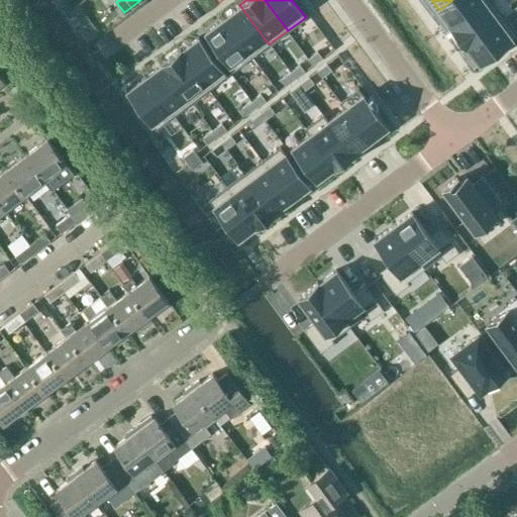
[(452,0),(439,10),(452,27),(451,27),(451,28),(489,0),(452,0)]
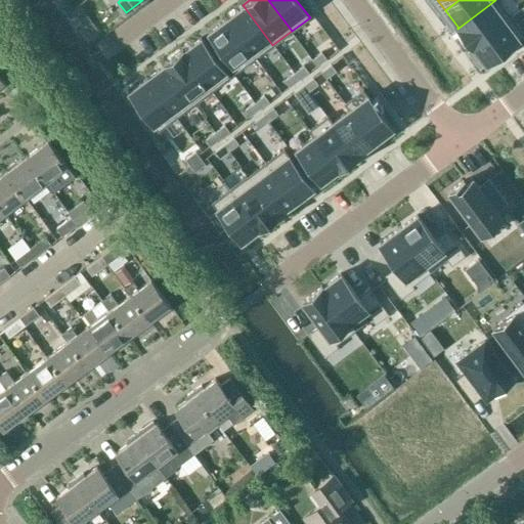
[(498,0),(495,0),(457,29),(471,46),(512,16),(498,0)]
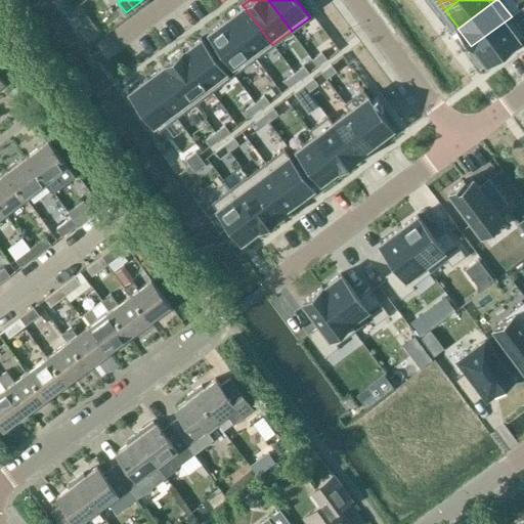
[(244,6),(225,19),(255,58),(272,45),(244,6)]
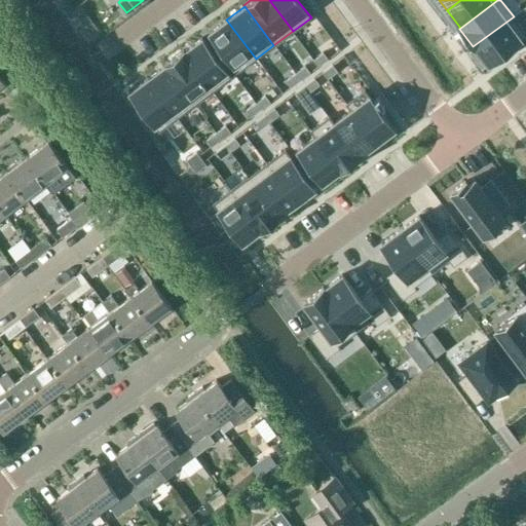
[(525,33),(514,16),(473,46),(474,47),(475,47),(488,65),(525,36),(525,33)]
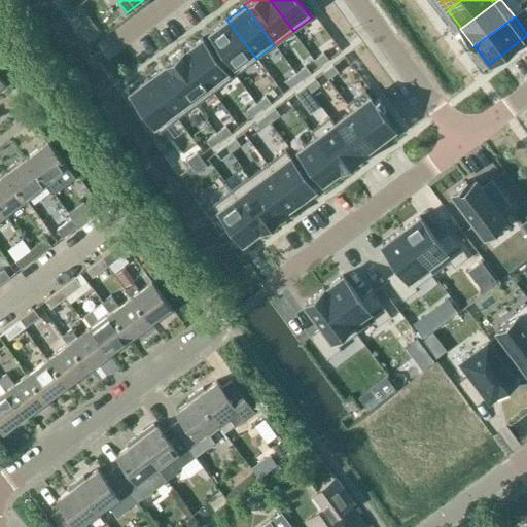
[(226,20),(209,33),(239,72),(256,59),(226,20)]
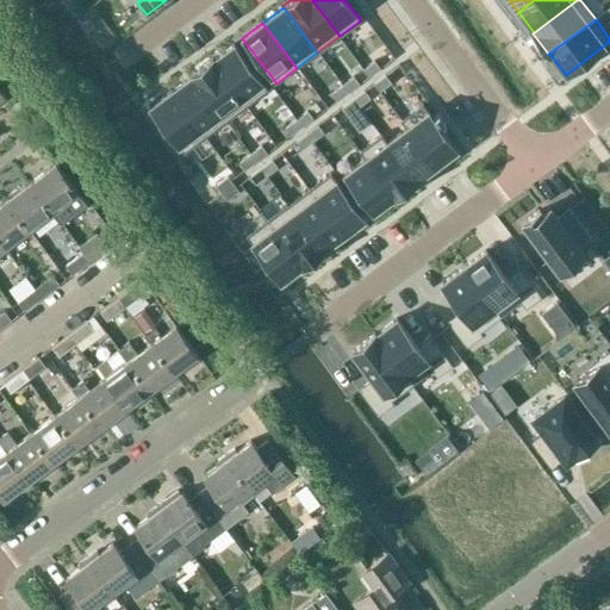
[(234,44),(213,60),(248,105),(268,89),(234,44)]
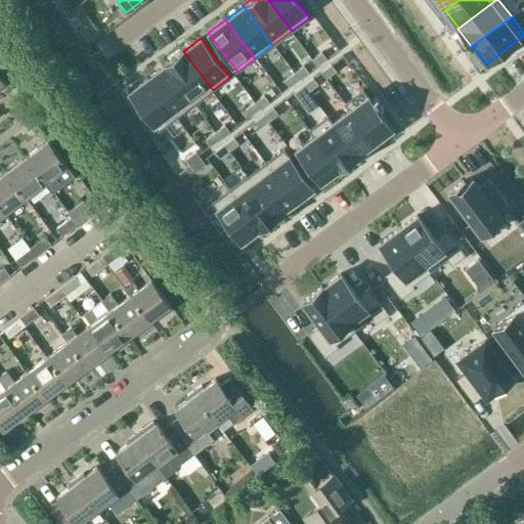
[(182,50),(163,64),(164,66),(193,104),(213,90),(183,51),(182,50)]
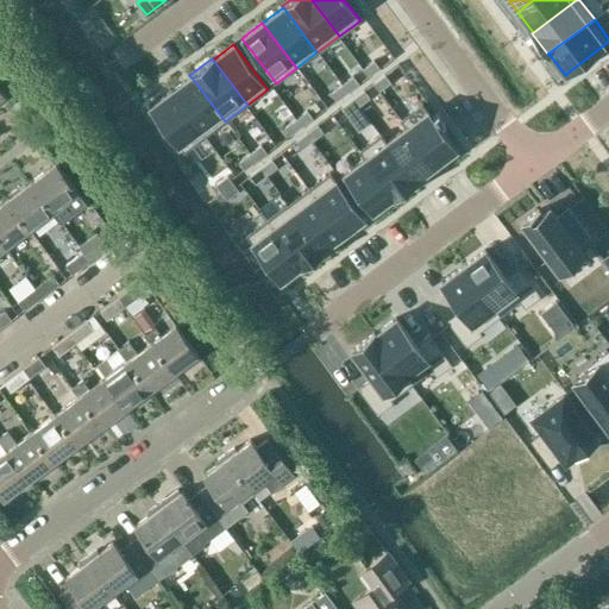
[(374,61),(363,69),(369,76),(380,68),(374,61)]
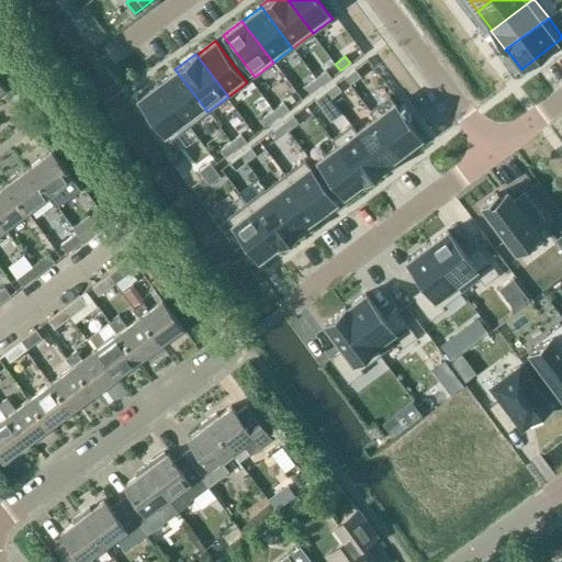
[(355,69),(345,77),(350,83),(360,76),(355,69)]
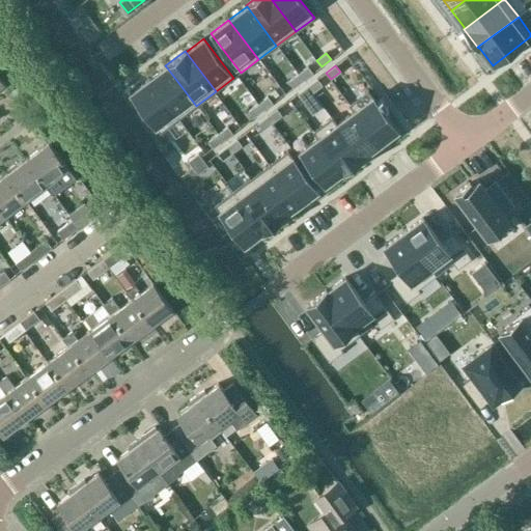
[(166,66),(148,80),(178,119),(196,106),(166,66)]
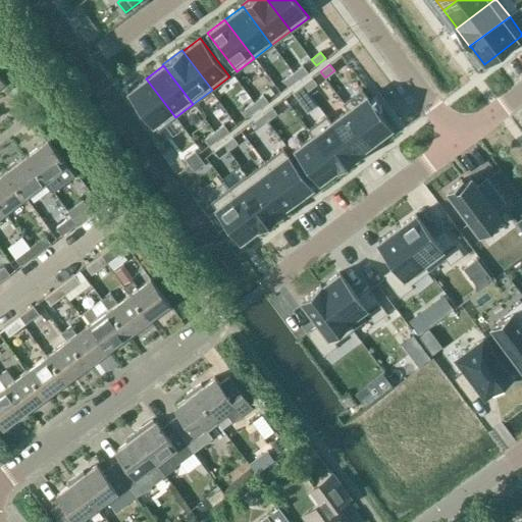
[(303,65),(293,72),(298,79),(308,71),(303,65)]
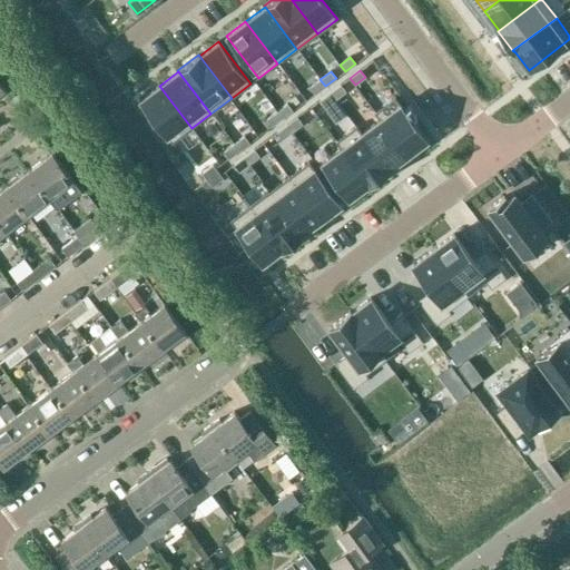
[(315,94),(325,86),(320,79),(310,87),(315,94)]
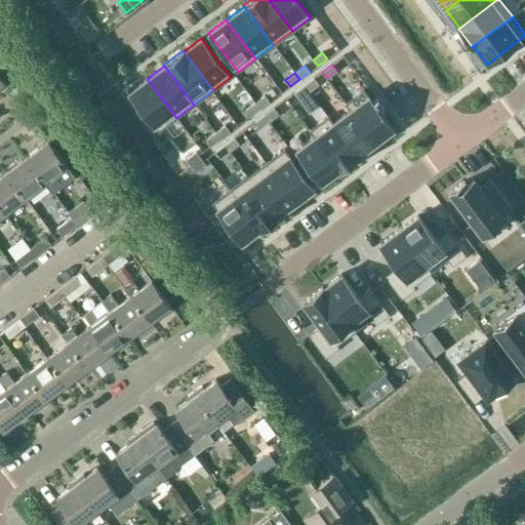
[(309,91),(319,84),(314,78),(304,85),(309,91)]
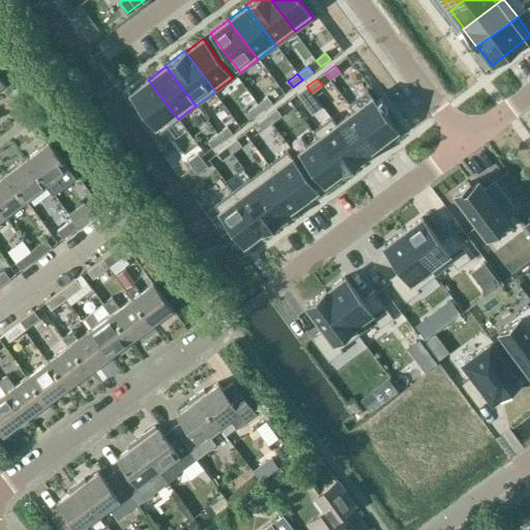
[(148,80),(130,93),(159,133),(178,119),(148,80)]
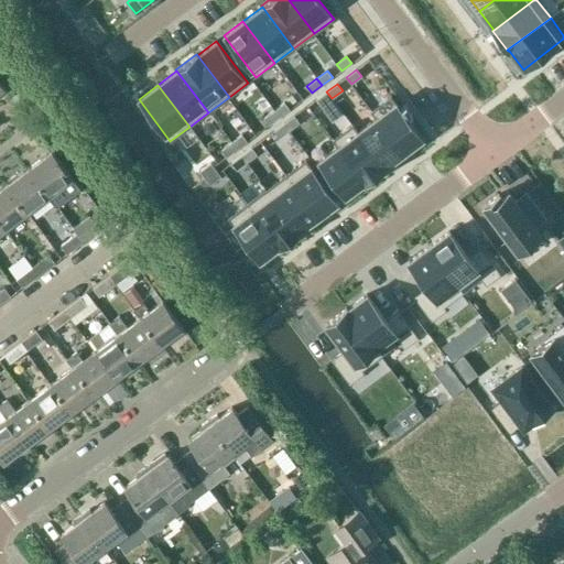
[(326,91),(316,99),(322,106),(332,98),(326,91)]
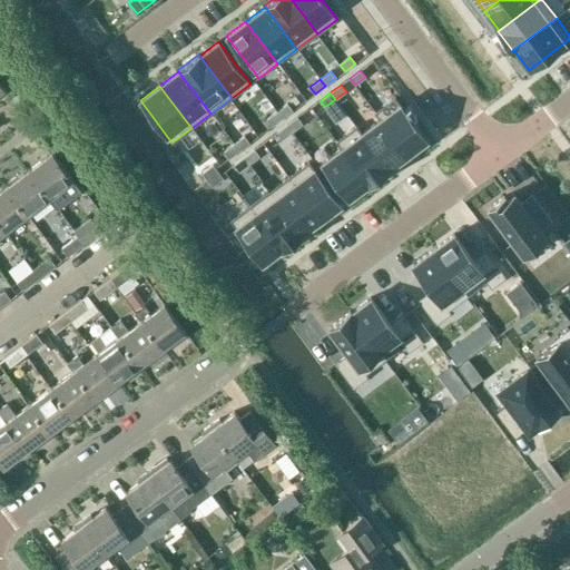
[(395,97),(374,112),(379,119),(405,155),(426,139),(395,97)]
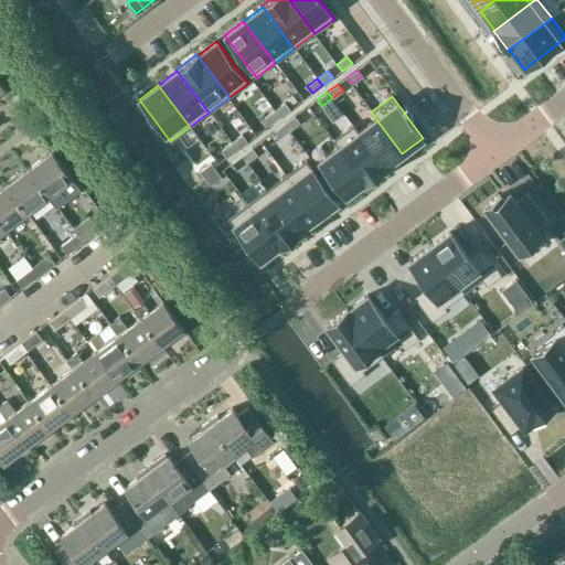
[(285,103),(275,110),(279,117),(290,109),(285,103)]
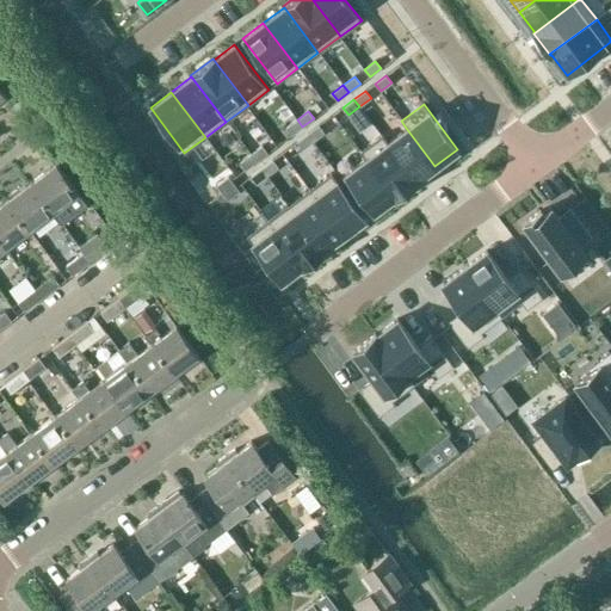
[(285,128),(291,135),(302,127),(297,119),(285,128)]
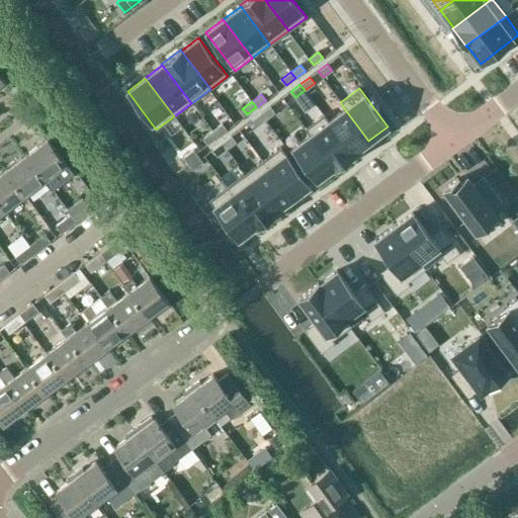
[(270,106),(261,113),(265,119),(275,112),(270,106)]
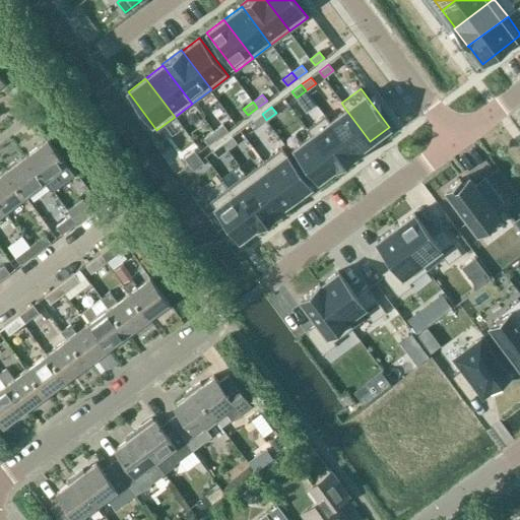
[(345,109),(330,121),(354,153),(370,141),(345,109)]
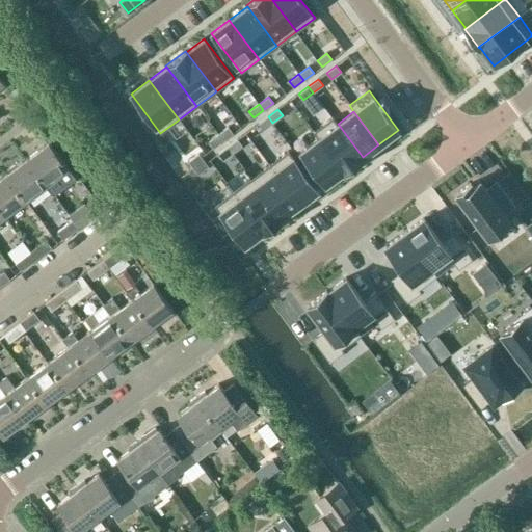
[(268,116),(258,124),(263,130),(272,123),(268,116)]
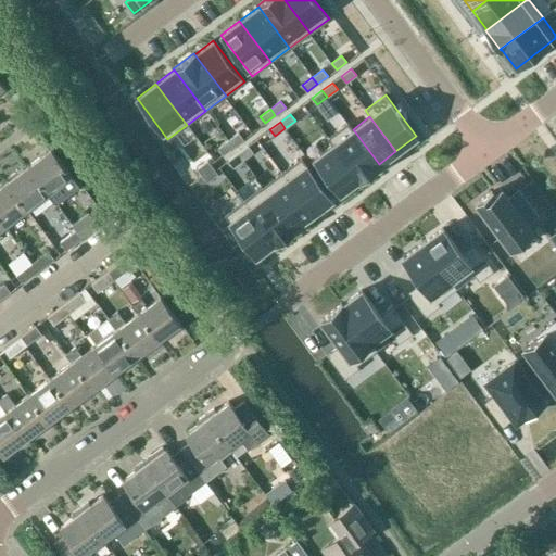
[(348,123),(327,138),(332,144),(358,179),(359,180),(380,165),(379,164),(353,129),(348,123)]
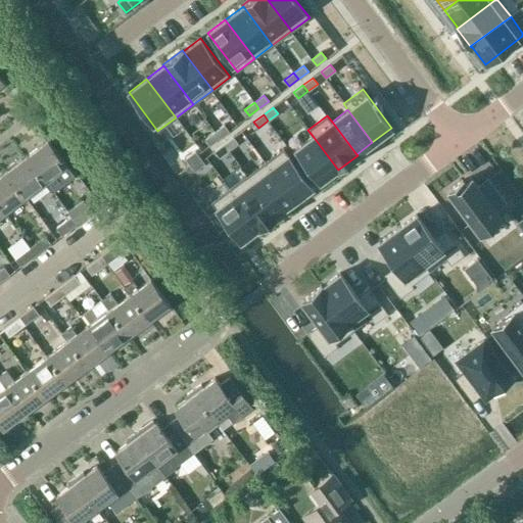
[(224,125),(215,132),(220,138),(229,131),(224,125)]
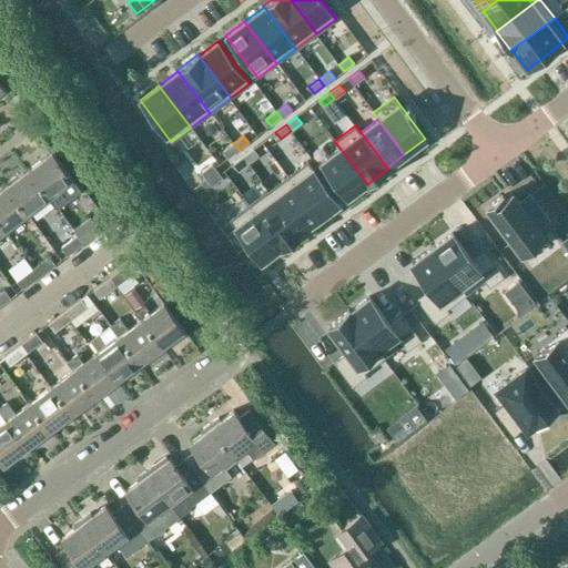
[(233,143),(223,151),(227,158),(239,150),(233,143)]
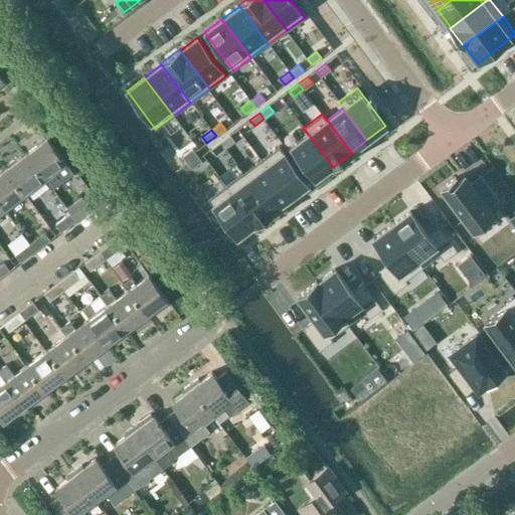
[(308,134),(291,147),(315,179),(332,166),(308,134)]
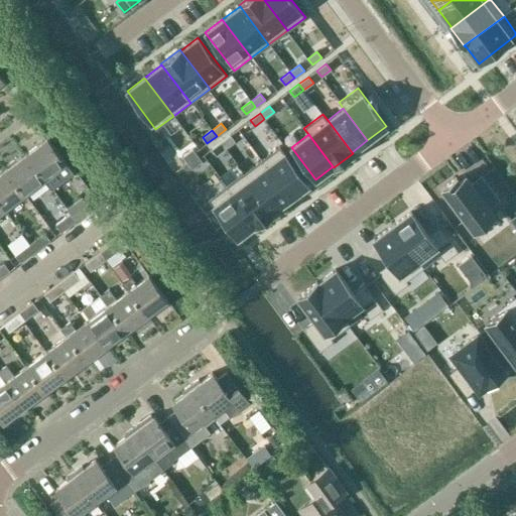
[(235,141),(230,135),(221,142),(226,148),(235,141)]
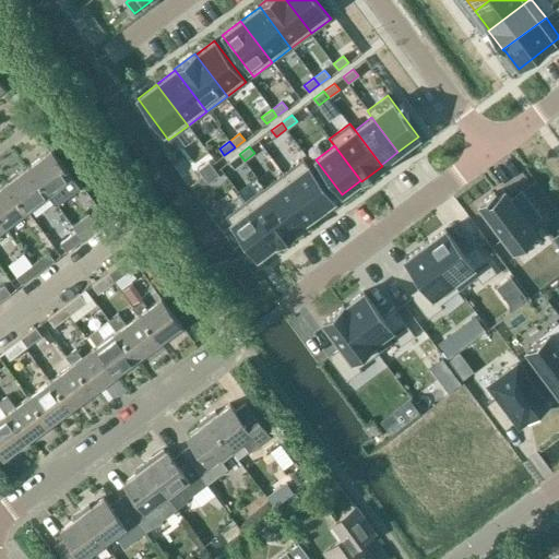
[(49,150),(27,165),(48,193),(60,186),(69,198),(80,190),(49,150)]
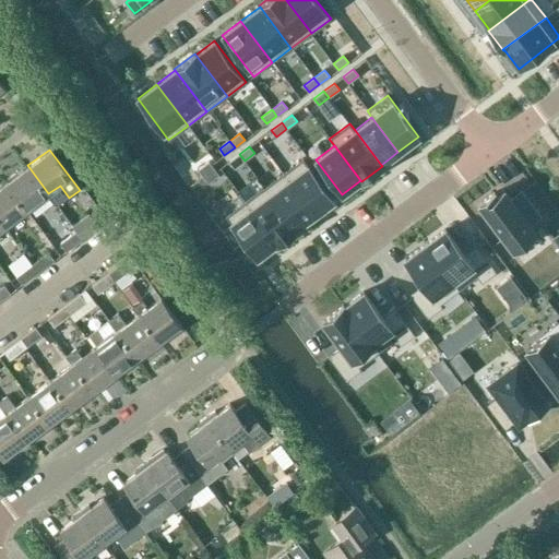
[(245,161),(239,154),(229,162),(234,168),(245,161)]
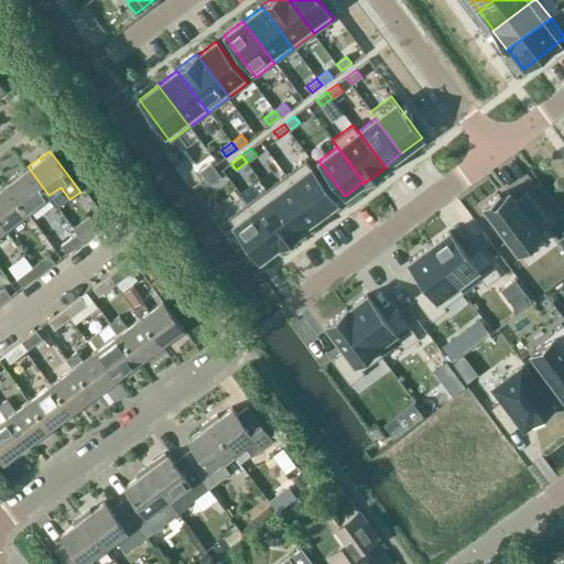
[(305,160),(286,174),(318,216),(337,202),(305,160)]
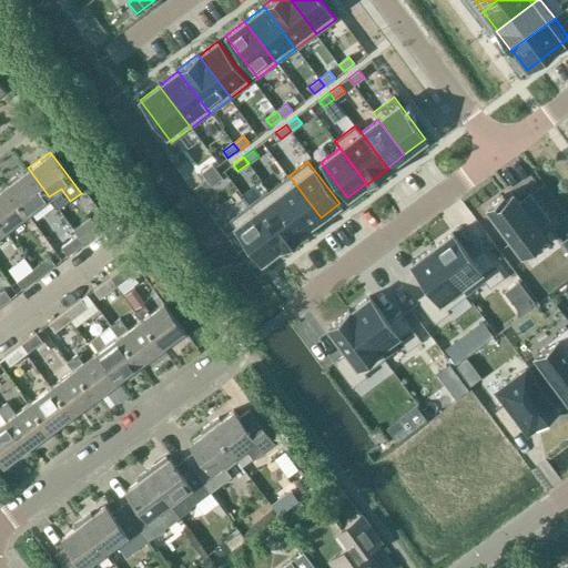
[(217,171),(212,164),(201,172),(206,179),(217,171)]
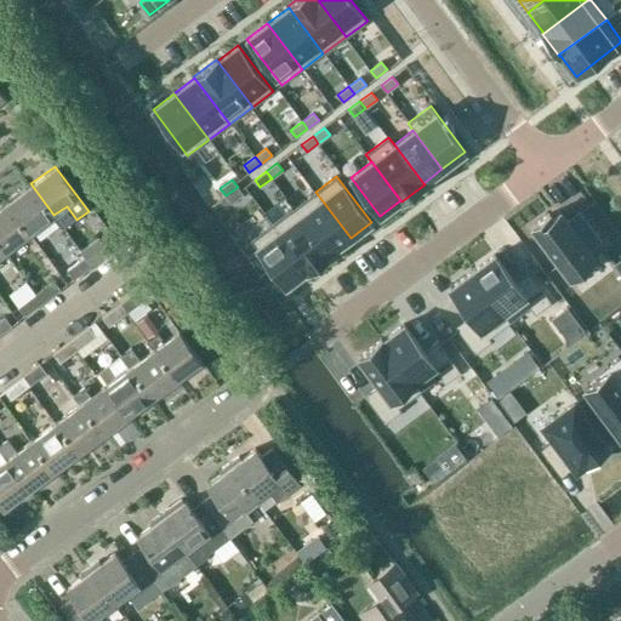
[(30,183),(6,203),(29,233),(53,215),(30,183)]
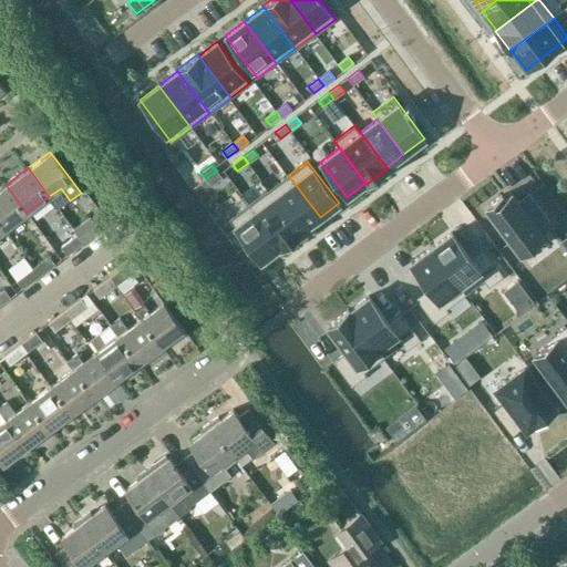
[(212,185),(222,177),(217,171),(206,178),(212,185)]
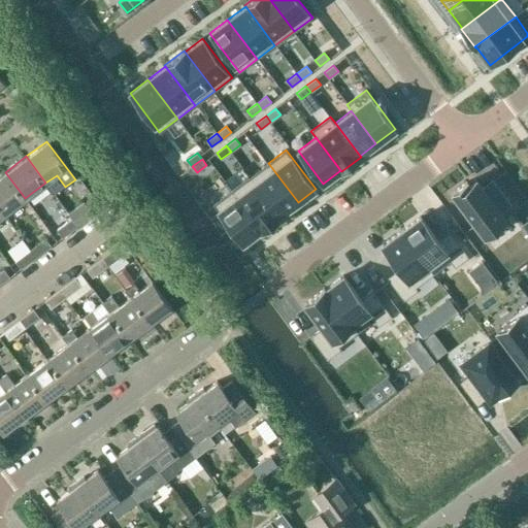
[(268,163),(251,176),(279,216),(298,202),(268,163)]
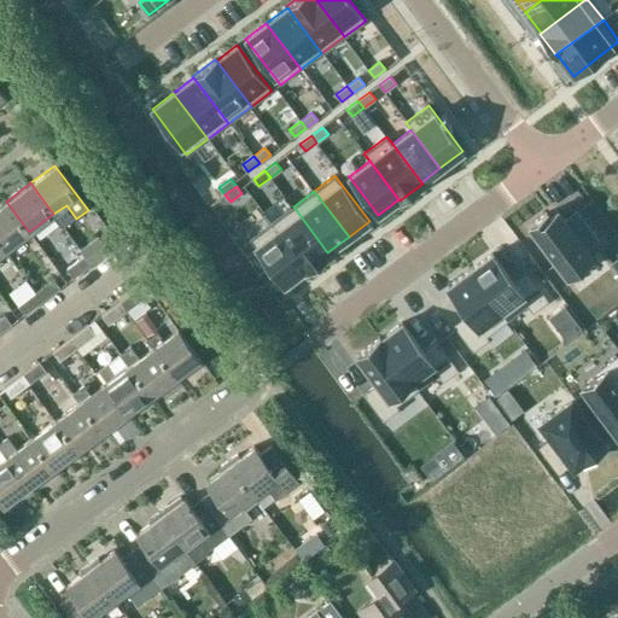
[(0,244),(5,251),(29,232),(6,202),(0,205),(0,244)]
